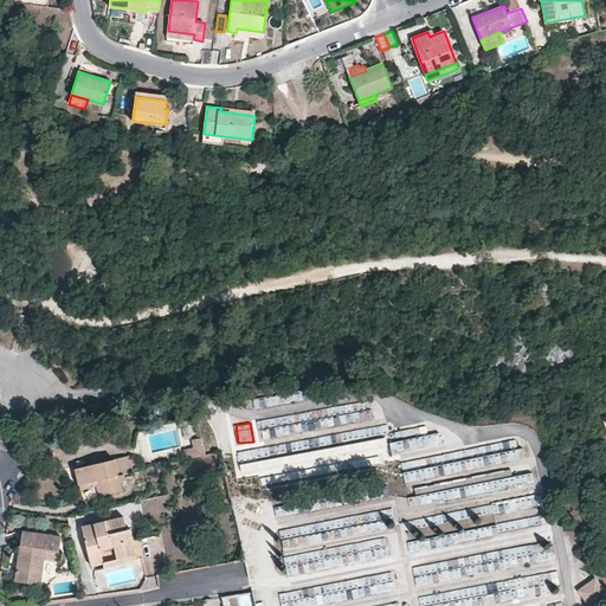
[(393,456),(442,445),(438,432),(389,443),(393,456)]
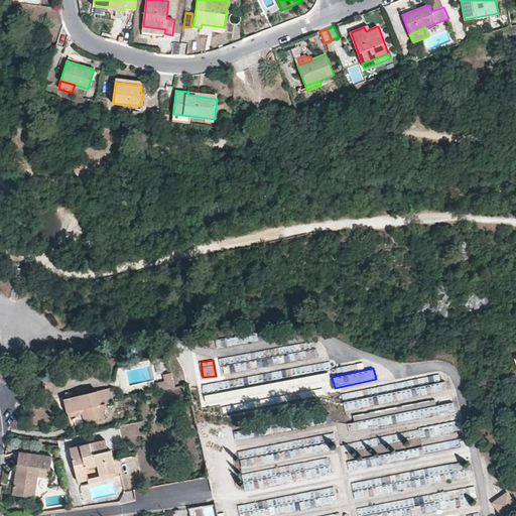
[(221,391),(229,389),(227,381),(219,383),(221,391)]
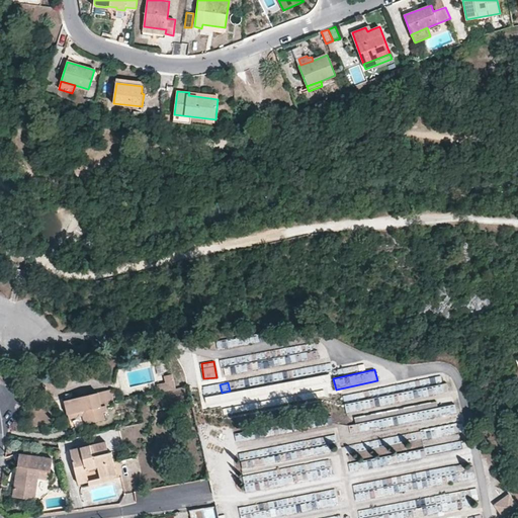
[(447,383),(378,397),(380,406),(448,393),(447,383)]
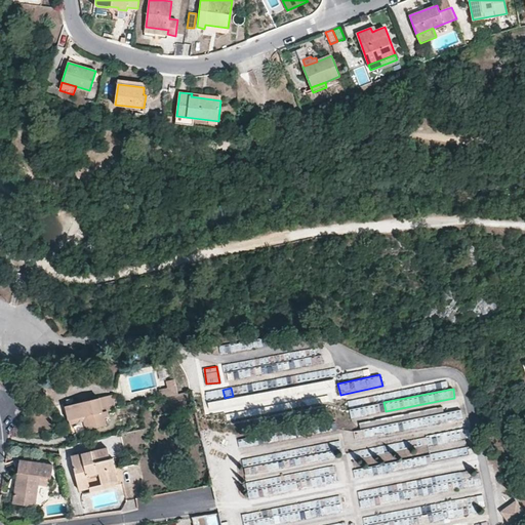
[(207,401),(219,400),(219,391),(206,392),(207,401)]
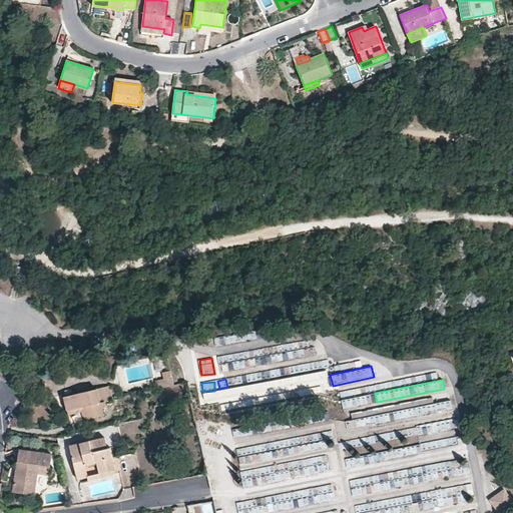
[(104,403),(112,401),(109,387),(97,390),(100,404),(104,403)]
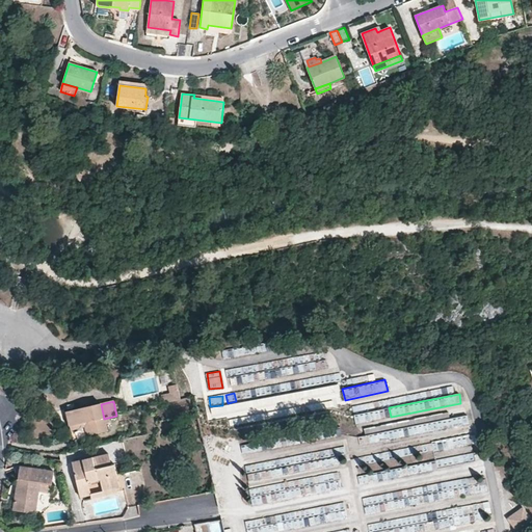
[(67,411),(71,425),(89,422),(92,435),(108,432),(106,424),(109,423),(108,418),(104,419),(101,404),(67,411)]
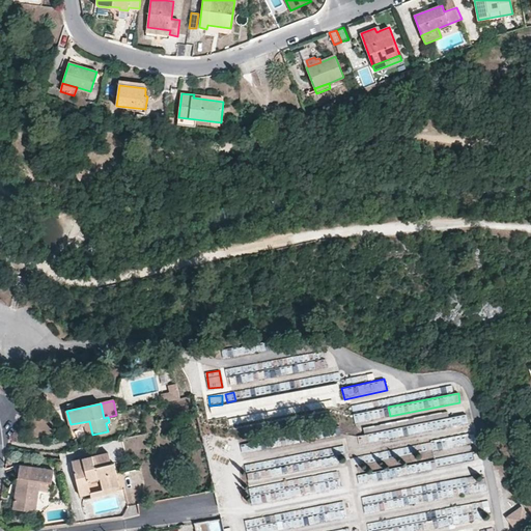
[(384,419),(382,409),(354,415),(356,424),(384,419)]
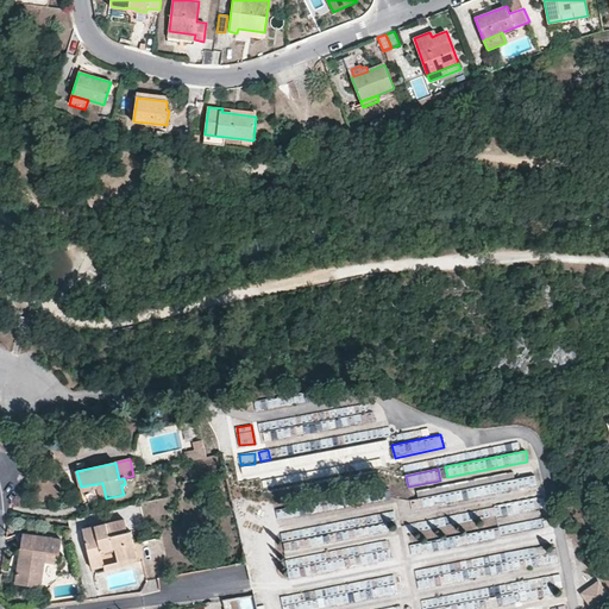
[(414,509),(538,487),(535,476),(412,497),(414,509)]
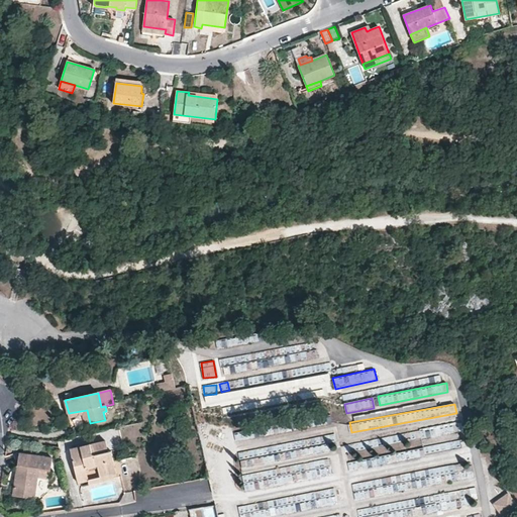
[(69,413),(70,418),(83,415),(85,424),(90,423),(87,410),(69,413)]
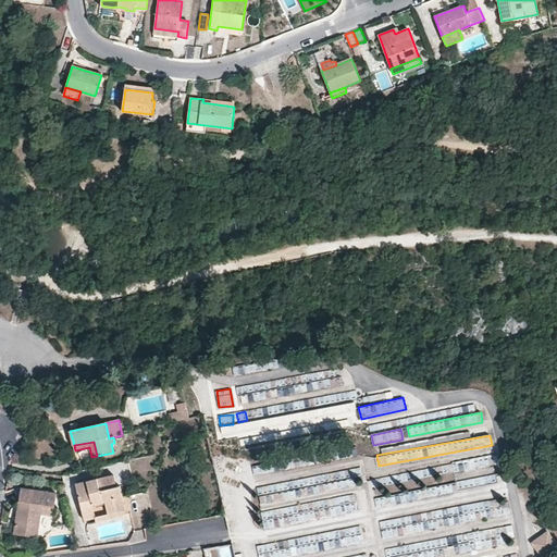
[(466,475),(495,466),(492,456),(462,465),(466,475)]
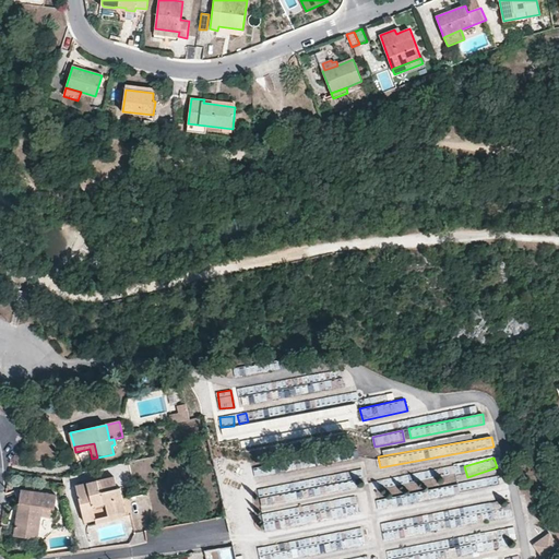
[(253,467),(254,475),(270,474),(270,465),(253,467)]
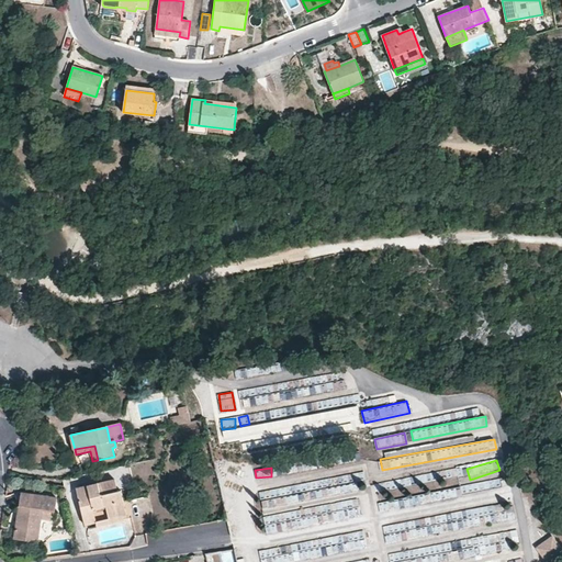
[(431,472),(419,475),(422,483),(435,480),(431,472)]
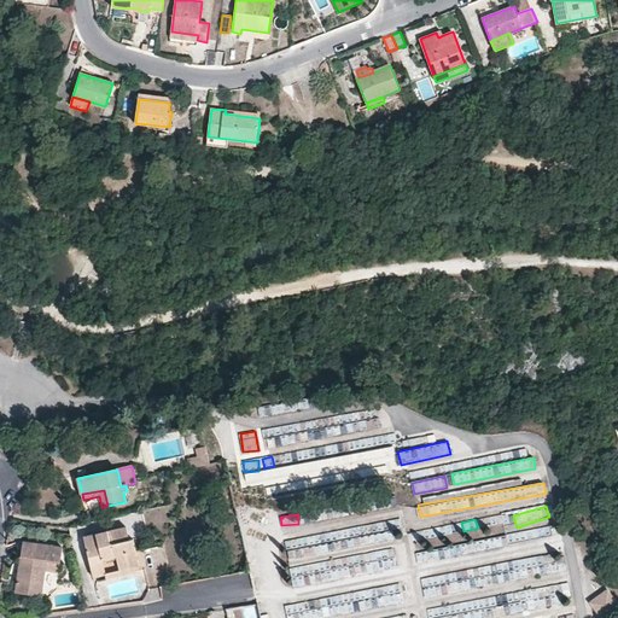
[(285,540),(293,587),(398,569),(395,544),(394,546),(390,520),(361,525),(362,535),(342,538),(340,531),(285,540)]
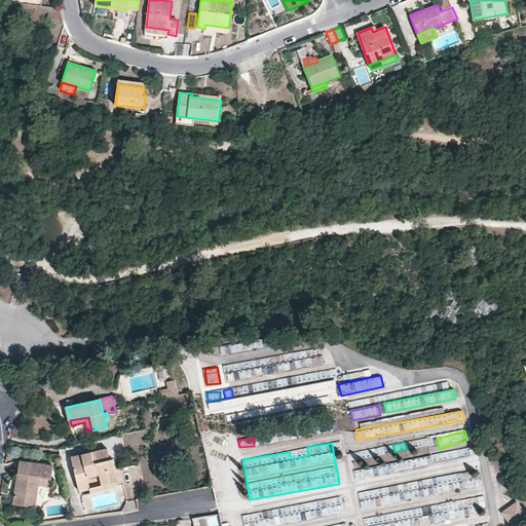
[(106,461),(103,450),(71,458),(76,480),(87,477),(99,474),(102,486),(115,483),(117,483),(112,459),(109,460),(106,461)]
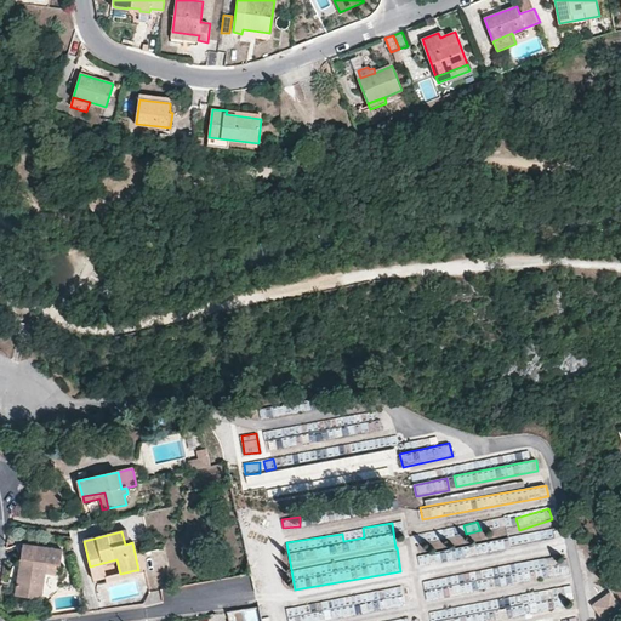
[(62,551),(23,545),(16,588),(15,596),(40,599),(43,588),(46,564),(60,567),(62,551)]
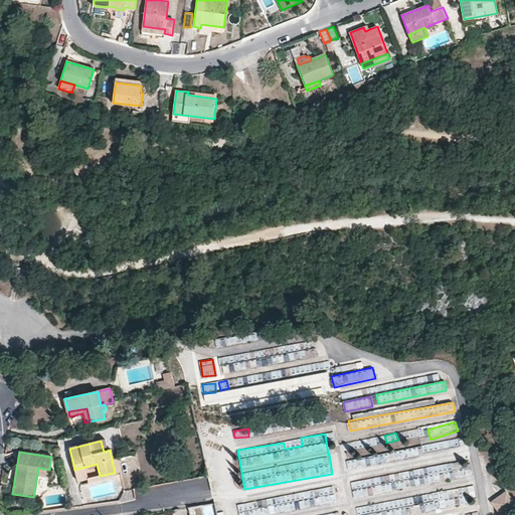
[(353,496),(458,479),(457,471),(468,469),(467,462),(390,474),(391,482),(384,483),(383,477),(351,482),(353,496)]
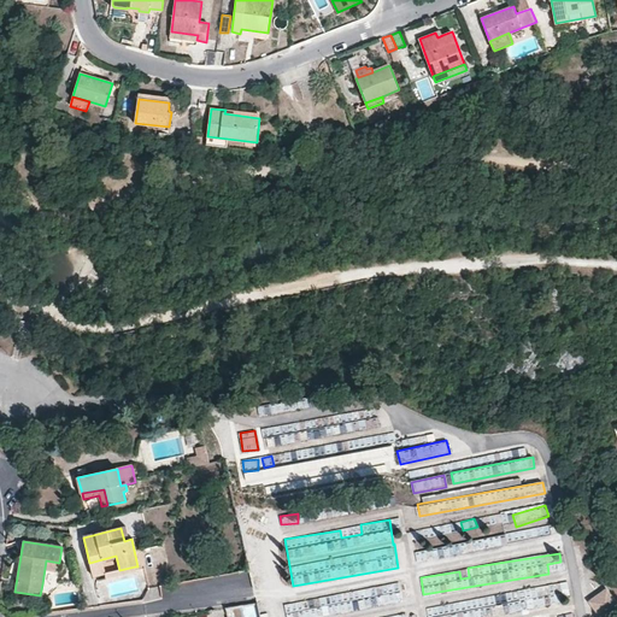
[(89,563),(93,581),(135,573),(135,566),(119,570),(105,574),(103,559),(89,563)]
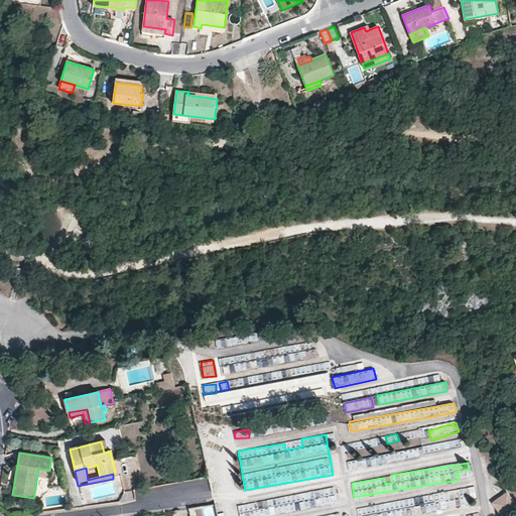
[(46,478),(37,476),(35,489),(44,491),(46,478)]
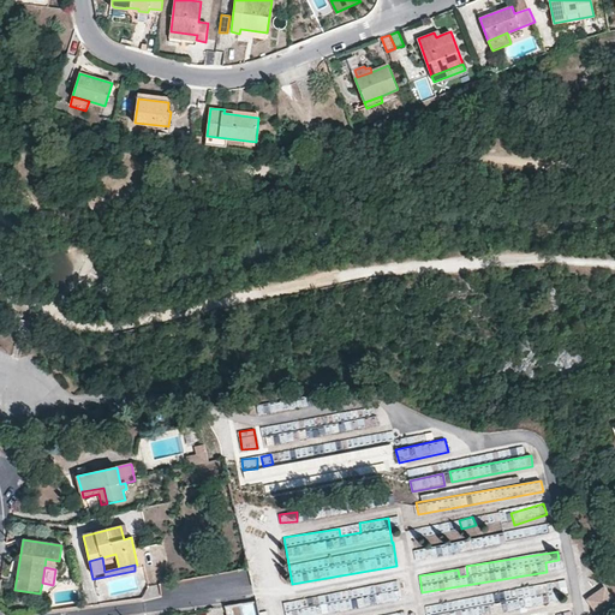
[(398,584),(284,599),(285,614),(308,614),(400,603),(398,584)]
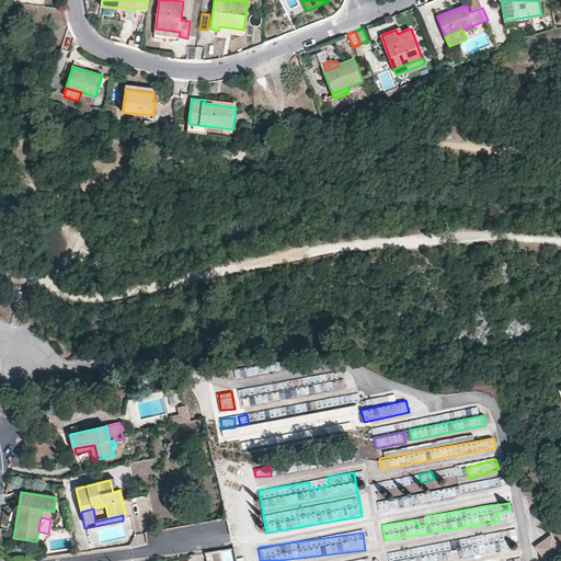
[(544,560),(549,560),(560,553),(560,551),(550,536),(535,547),(544,560)]
